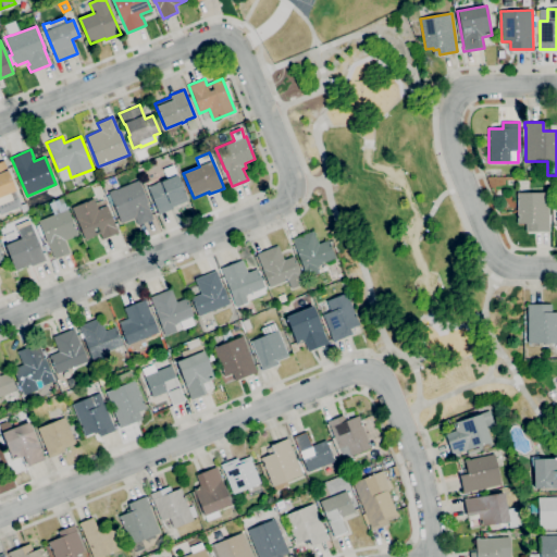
[(2,214),(0,210),(0,161),(4,160),(16,190),(15,192),(21,207),(2,214)]
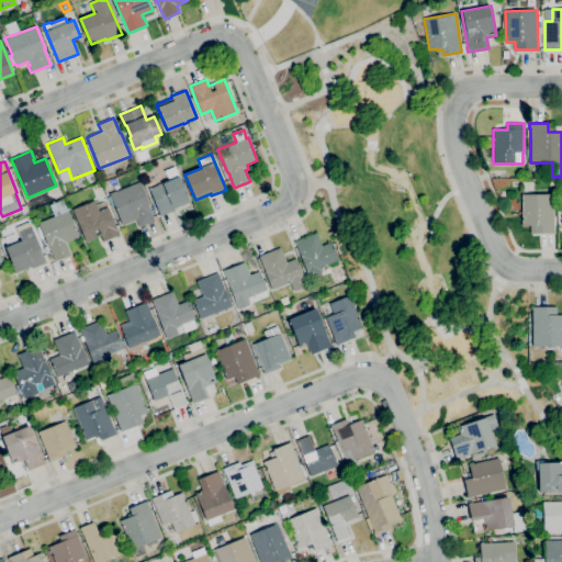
[(160,216),(149,188),(179,176),(190,202),(175,209),(175,210),(160,216)]
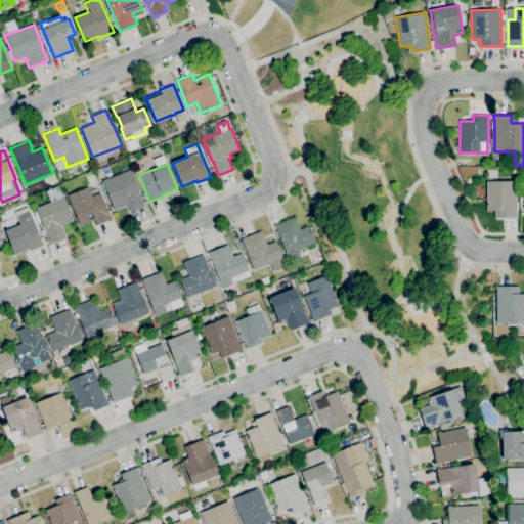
[(130,212),(127,205),(115,210),(102,180),(108,178),(130,169),(139,189),(138,190),(144,206),(130,212)]
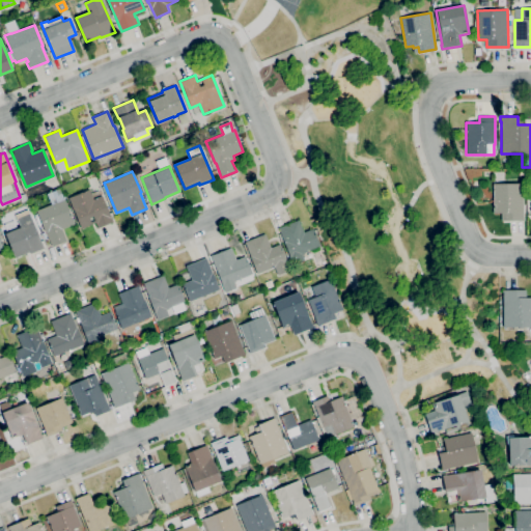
[(524,220),(505,220),(505,215),(501,215),(501,213),(493,213),(493,184),(523,184),(524,220)]
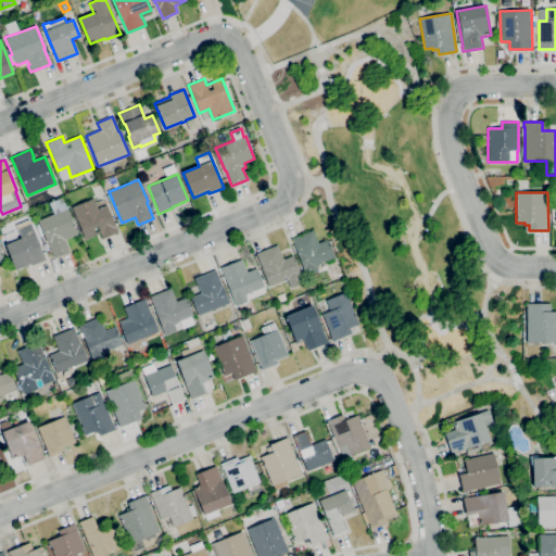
[(85,239),(72,207),(93,198),(98,209),(106,205),(118,232),(102,239),(100,232),(85,239)]
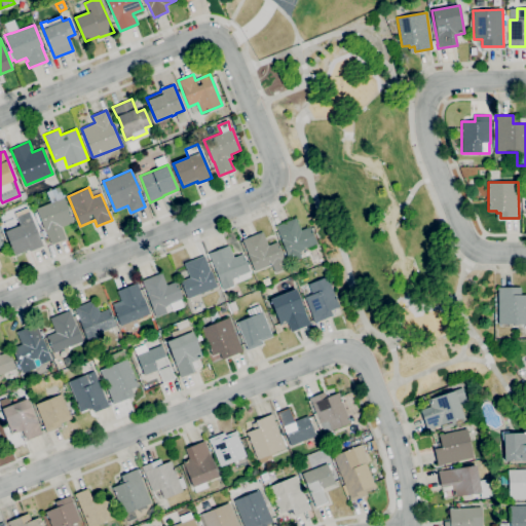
[(52,245),(45,229),(44,230),(36,209),(53,201),(52,201),(64,196),(74,222),(62,227),(66,238),(52,245)]
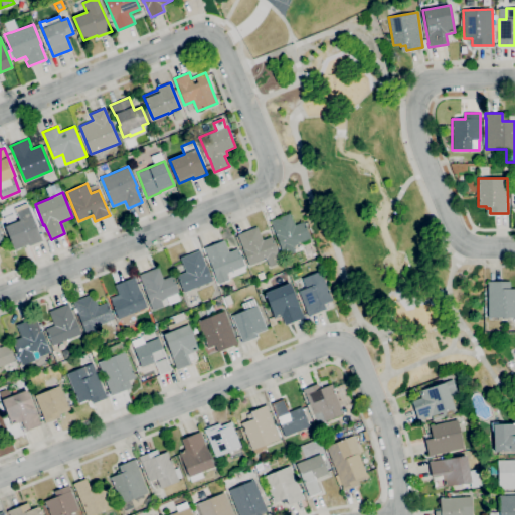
[(14,250),(5,226),(19,220),(16,211),(14,211),(11,203),(24,199),(27,206),(28,205),(42,240),(29,246),(28,244),(14,250)]
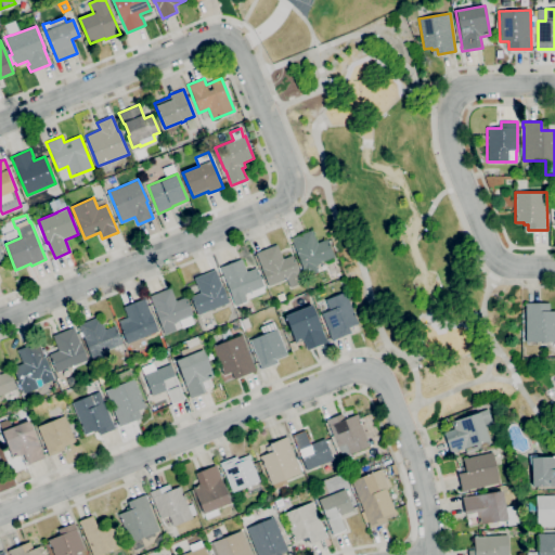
[(307,276),(292,239),(312,230),(318,243),(327,239),(335,257),(318,265),(319,266),(315,266),(318,272),(307,276)]
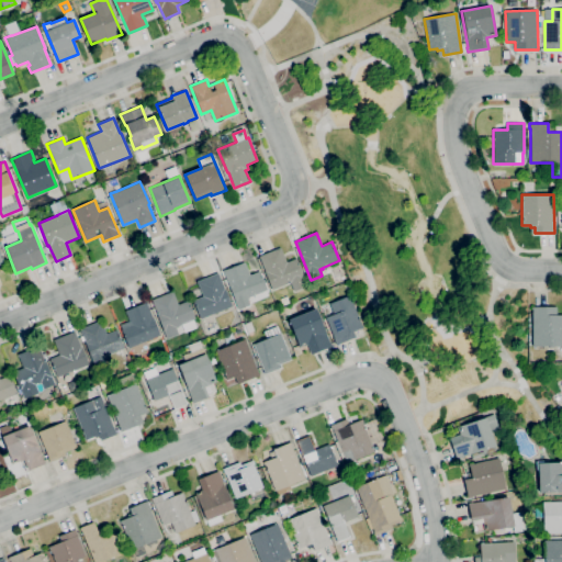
[(294,292),(292,287),(287,289),(285,284),(272,290),(259,256),(281,247),(287,262),(296,258),(304,277),(303,278),(307,287),(294,292)]
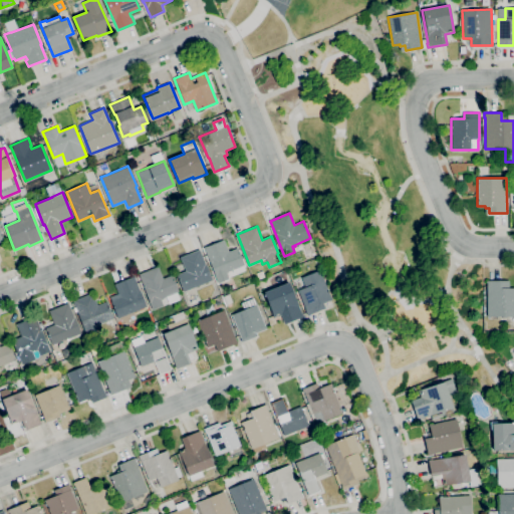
[(218,283),(214,275),(215,274),(204,248),(224,240),(229,251),(238,248),(245,265),(228,272),(228,273),(227,273),(229,279),(218,283)]
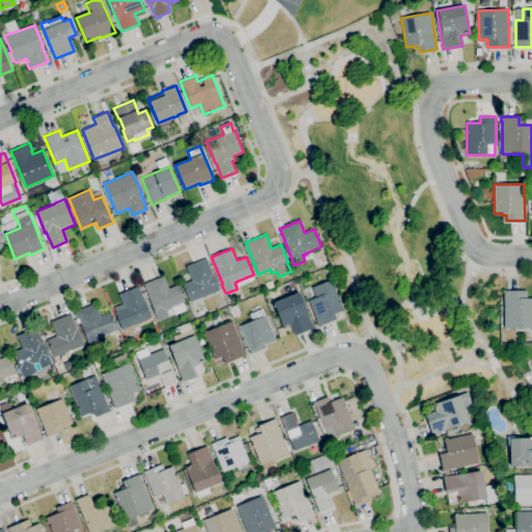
[(190,302),(183,285),(192,281),(187,267),(207,259),(212,273),(213,273),(219,290),(190,302)]
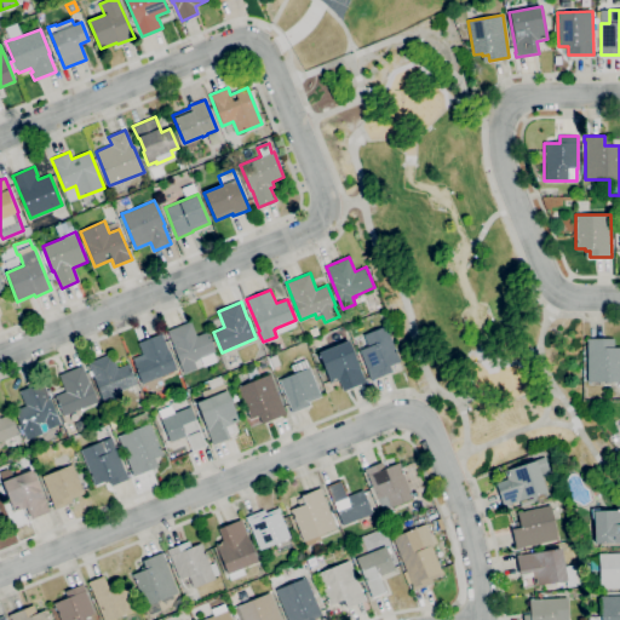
[(184,374),(167,331),(190,321),(196,336),(207,331),(216,351),(213,352),(217,361),(204,367),(200,357),(194,361),(197,368),(184,374)]
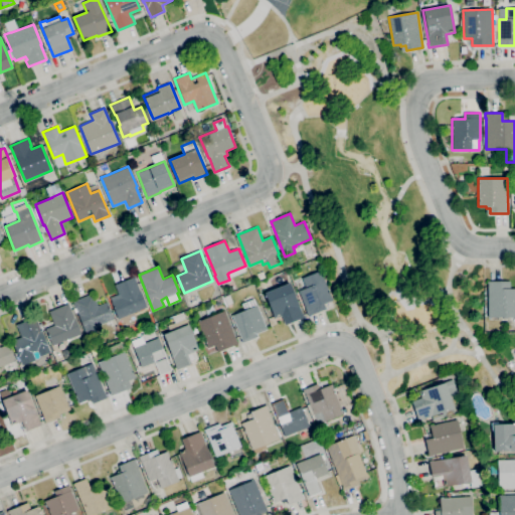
[(309,316),(295,283),(302,280),(302,279),(320,271),(332,300),(324,304),(326,309),(309,316)]
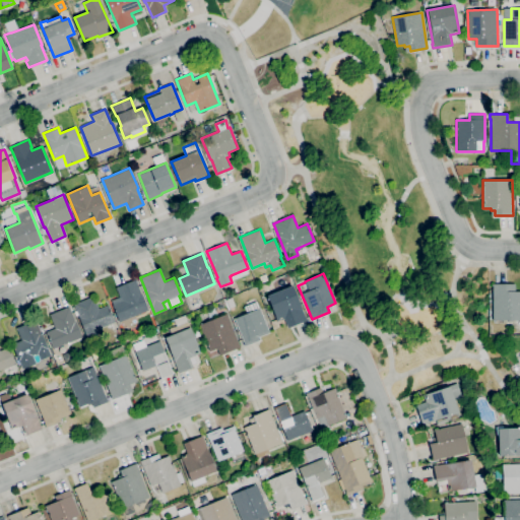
[(120,322),(111,301),(120,298),(116,287),(135,279),(141,294),(148,310),(120,322)]
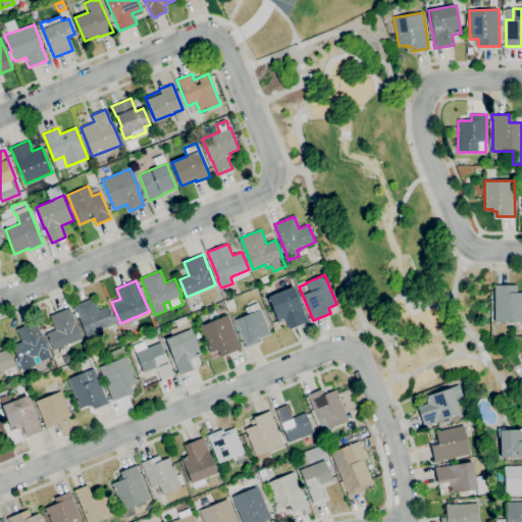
[(521,321),(494,321),(494,288),(493,288),(493,285),(517,284),(517,293),(521,293),(521,321)]
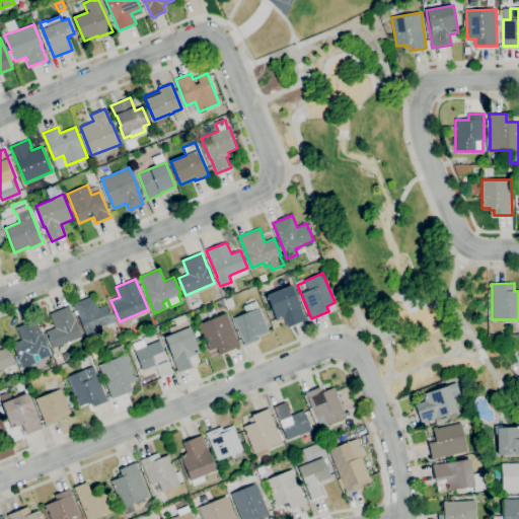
[(287,327),(283,316),(276,318),(267,295),(292,285),(306,320),(287,327)]
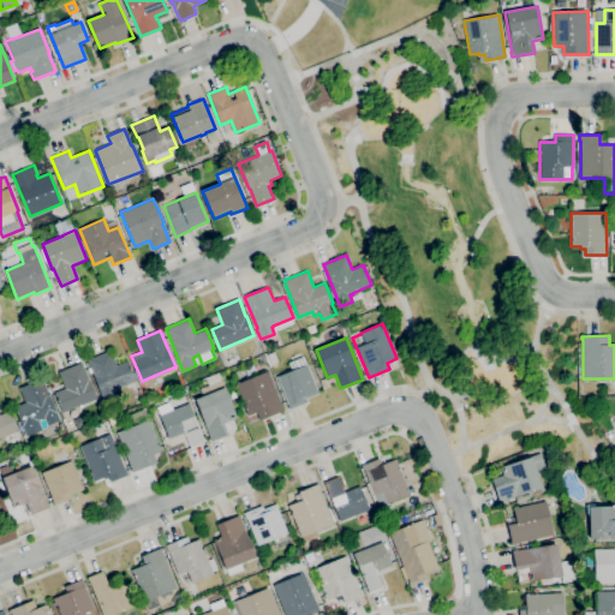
[(105,404),(93,376),(94,375),(88,360),(111,351),(117,365),(127,360),(136,381),(117,389),(114,390),(117,398),(105,404)]
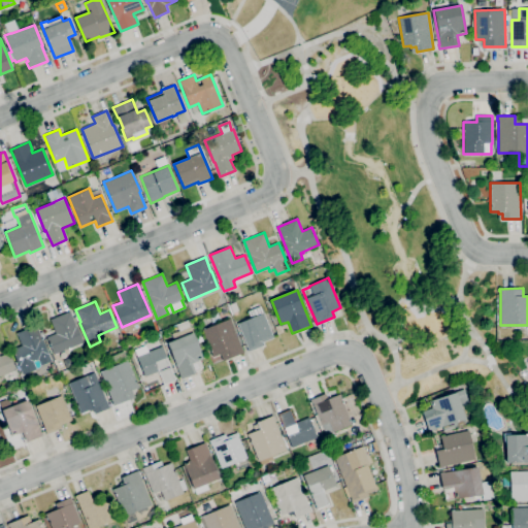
[(249,352),(248,349),(248,348),(237,323),(251,318),(248,311),(260,306),(263,312),(264,312),(274,337),(263,342),(264,344),(249,352)]
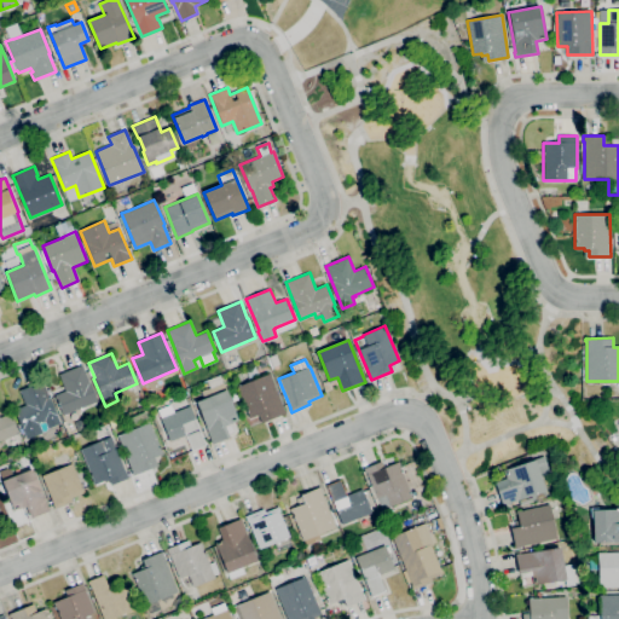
[(63,415),(55,395),(65,391),(59,375),(82,365),(90,382),(91,382),(98,400),(63,415)]
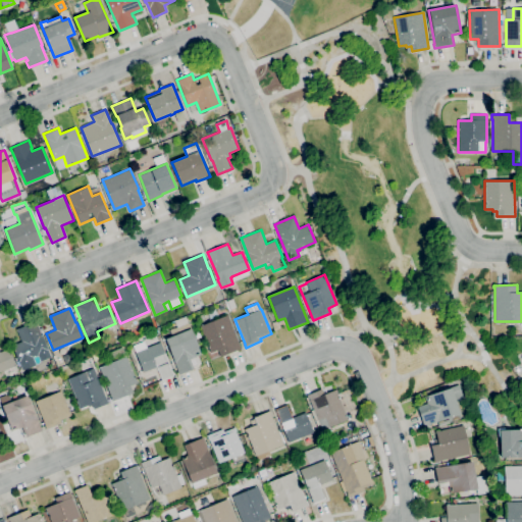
[(210,318),(208,312),(215,310),(217,315),(210,318)]
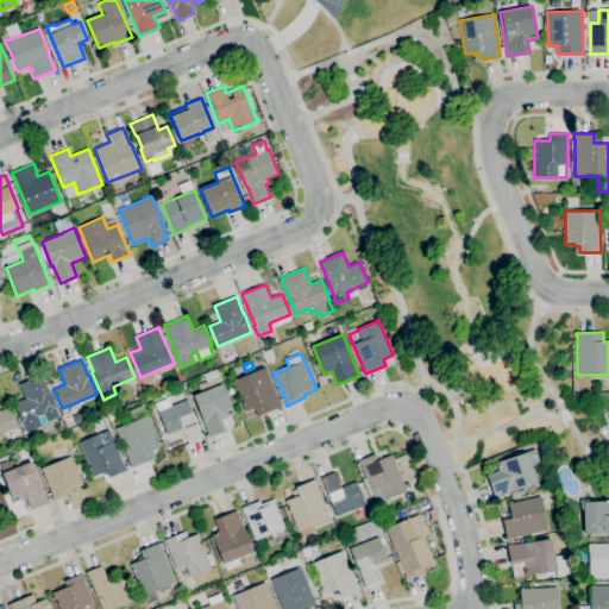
[(262,414),(259,408),(255,410),(255,408),(246,412),(233,381),(265,368),(280,403),(281,403),(282,406),(262,414)]
